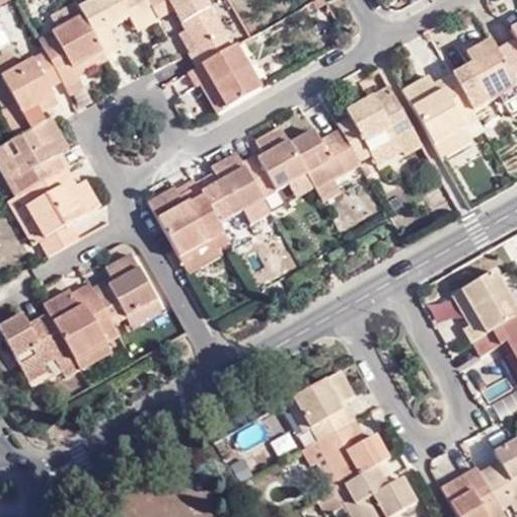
[(133,18),(155,7),(150,0),(86,0),(77,5),(81,11),(101,49),(105,56),(123,47),(108,22),(130,11),(133,18)]
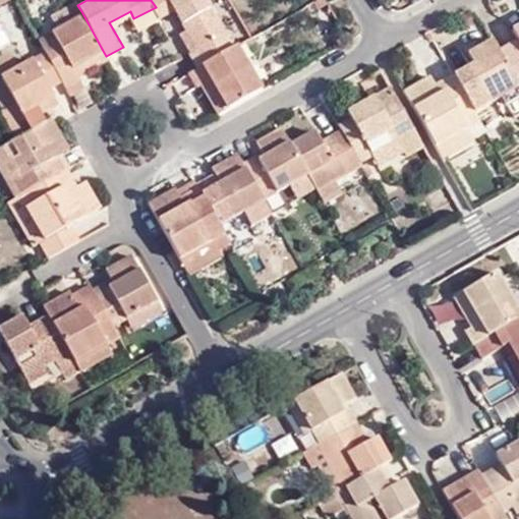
[(182,29),(200,61),(234,43),(211,0),(151,0),(156,7),(169,0),(177,0),(178,2),(189,24),(182,29)]
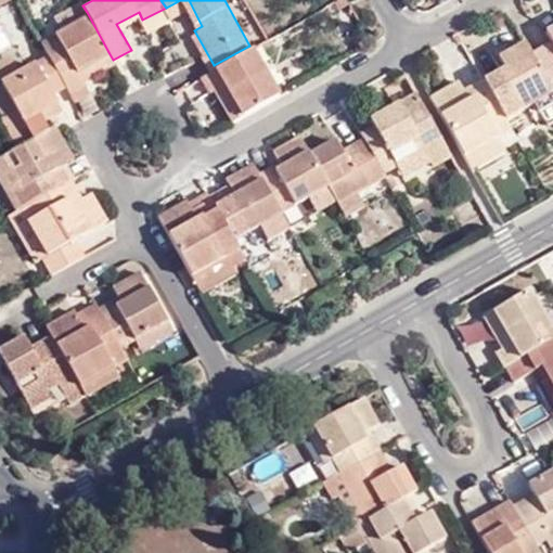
[(180,0),(166,8),(169,13),(190,2),(189,0),(180,0)]
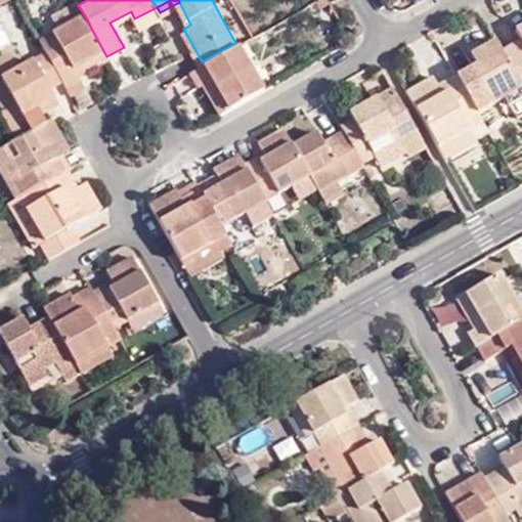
[(139,27),(162,15),(160,12),(157,7),(134,18),(139,27)]
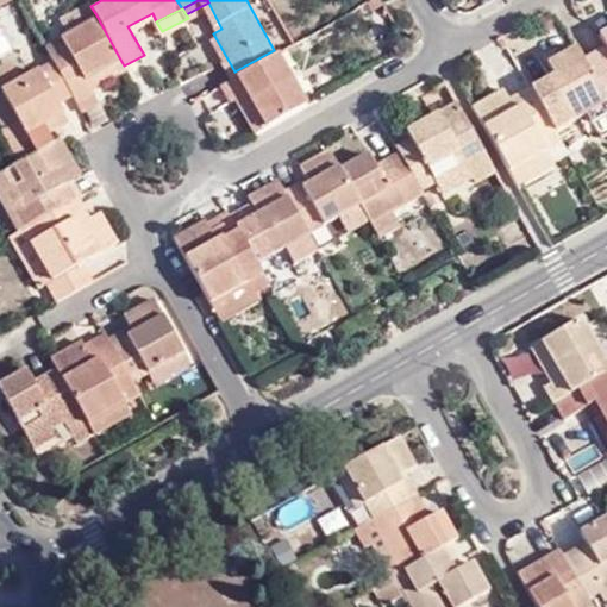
[(95,13),(44,42),(54,57),(70,88),(77,101),(98,91),(94,85),(88,74),(119,57),(95,13)]
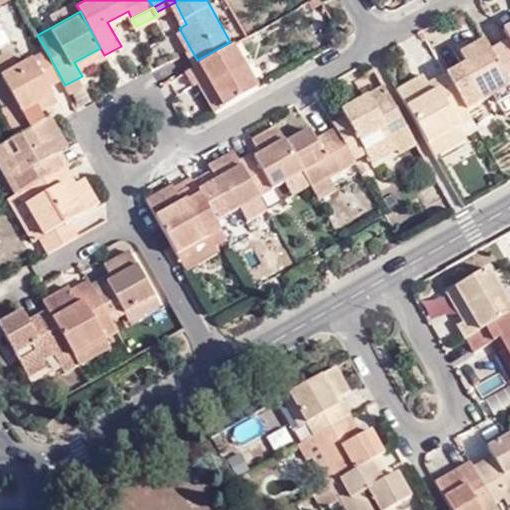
[(509,26),(503,30),(509,40),(489,50),(509,84),(509,26)]
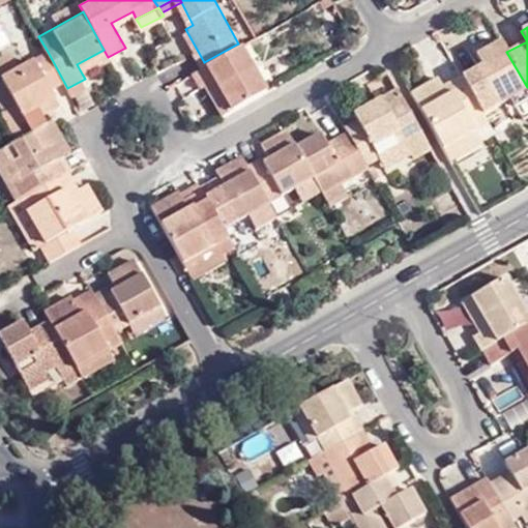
[(242,40),(238,44),(204,62),(194,68),(203,88),(216,81),(228,108),(267,86),(242,40)]
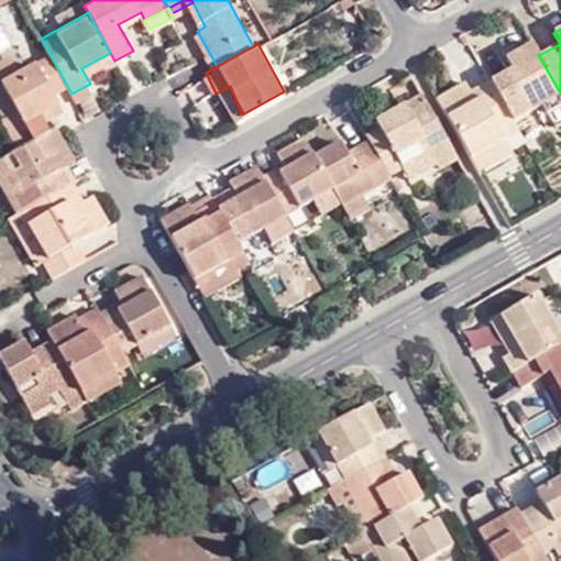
[(540,107),(560,97),(560,92),(538,55),(532,45),(503,61),(508,70),(491,80),(514,122),(540,107)]
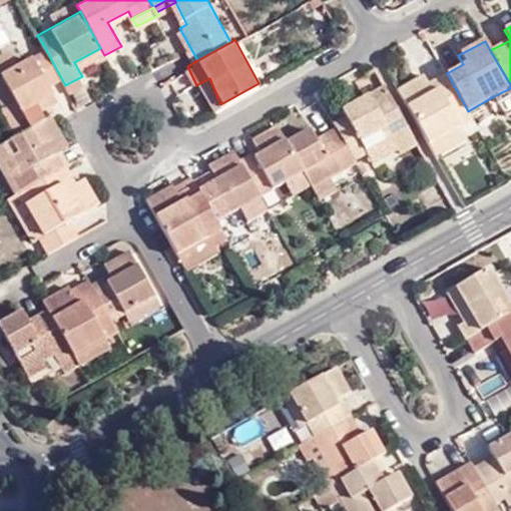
[(46,82),(59,74),(45,48),(11,68),(16,77),(1,86),(9,100),(25,127),(43,118),(39,111),(35,101),(51,92),(46,82)]
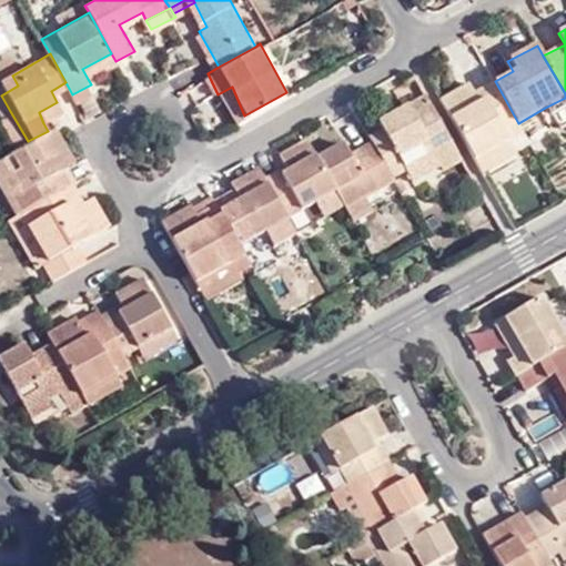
[(118,63),(115,61),(111,53),(82,69),(88,79),(118,63)]
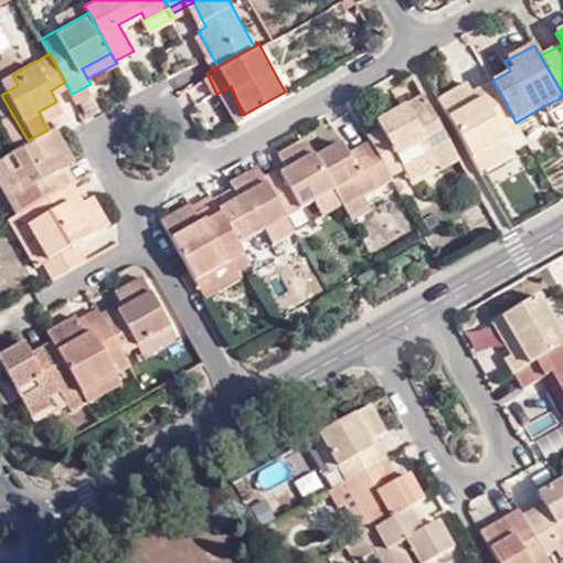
[(0,93),(1,95),(18,85),(12,75),(0,82),(0,93)]
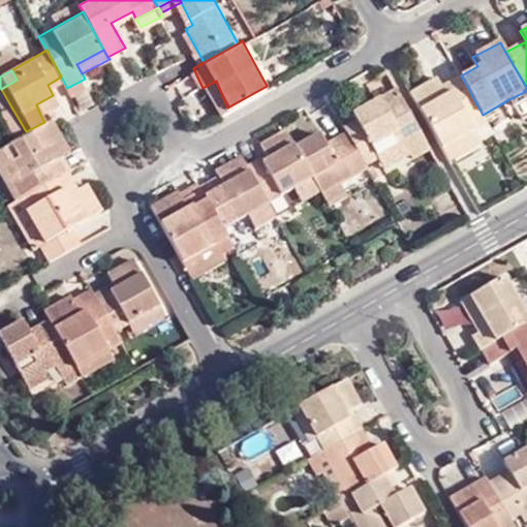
[(444,149),(471,133),(488,124),(483,115),(461,75),(441,88),(435,78),(411,91),(424,113),(444,149)]
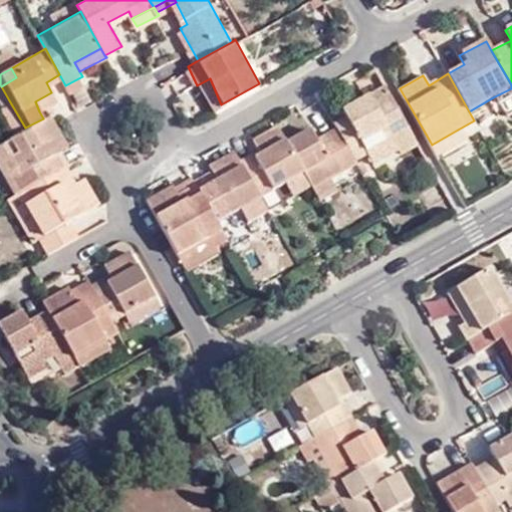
[(211,110),(221,104),(210,78),(197,85),(211,110)]
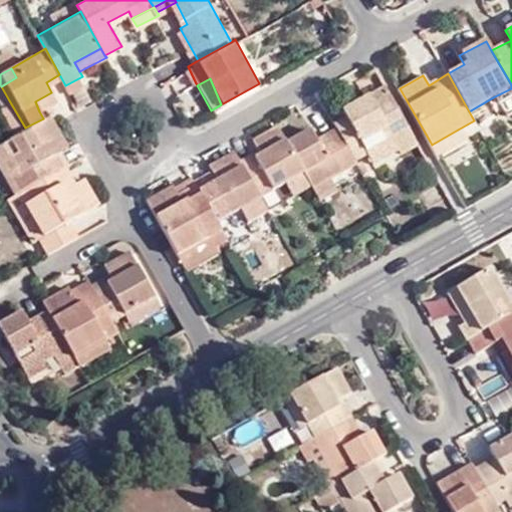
[(349,115),(333,123),(338,131),(355,160),(367,153),(370,157),(400,141),(391,124),(402,117),(385,86),(359,100),(363,107),(349,115)]
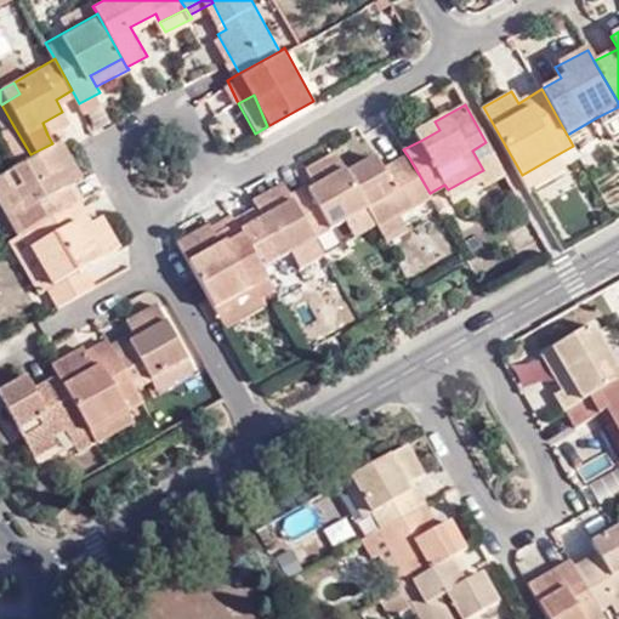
[(618,107),(596,118),(601,126),(618,115),(618,107)]
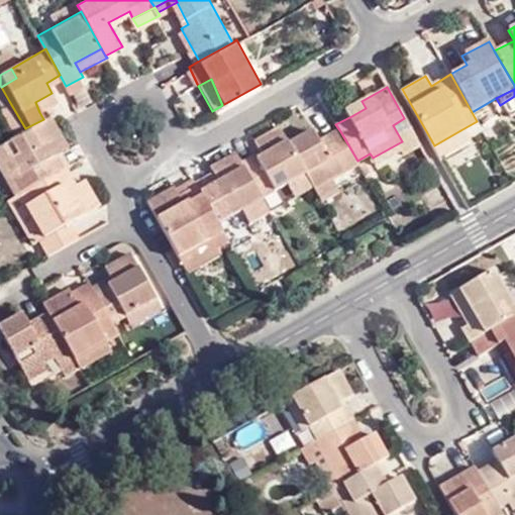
[(52,93),(35,102),(39,112),(57,102),(52,93)]
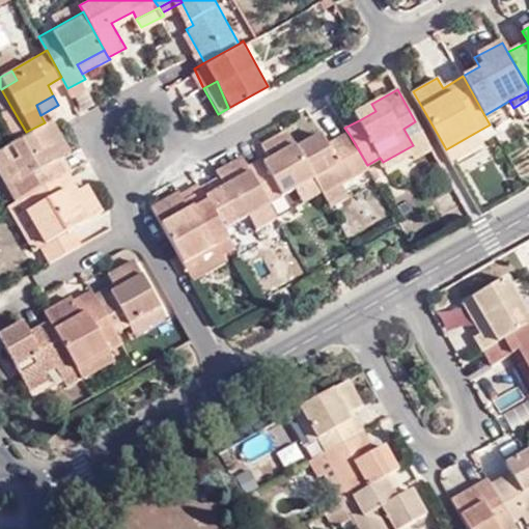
[(0,115),(12,139),(26,132),(9,104),(0,108),(0,115)]
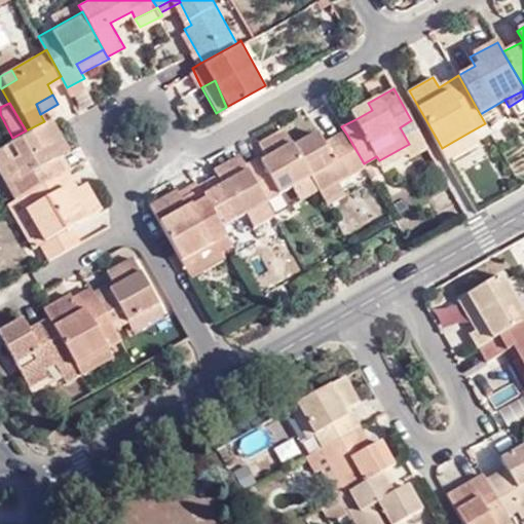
[(358,118),(372,110),(368,103),(353,111),(358,118)]
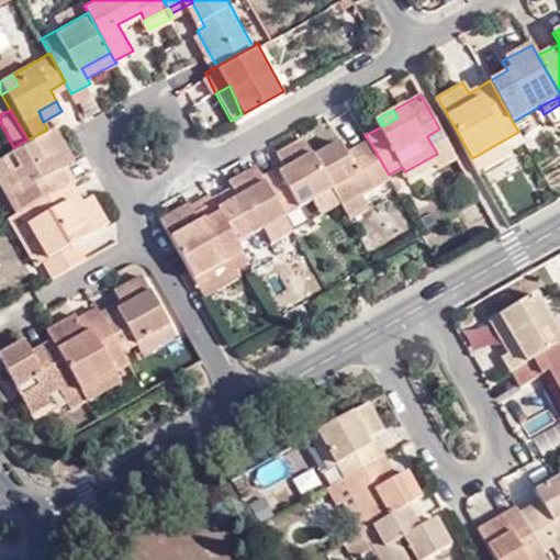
[(56,125),(47,130),(28,140),(13,147),(0,153),(0,157),(7,171),(0,174),(0,191),(9,210),(14,208),(25,203),(67,182),(59,165),(54,168),(51,160),(68,150),(56,125)]
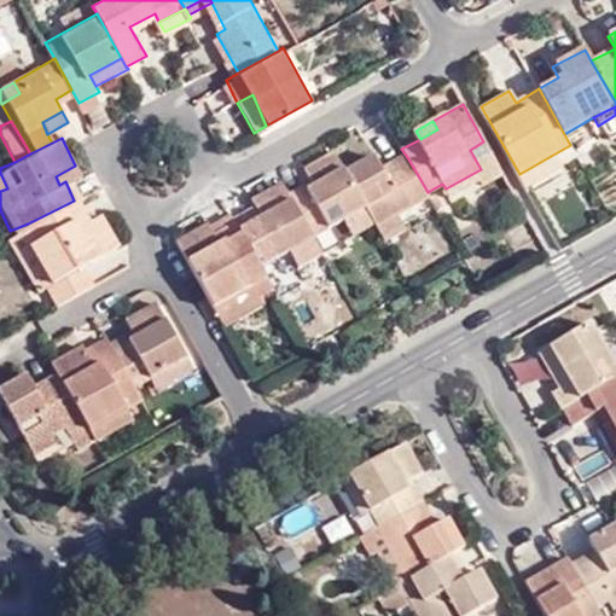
[(367,205),(346,168),(335,150),(306,166),(311,173),(315,182),(290,196),(312,236),(349,214),(367,205)]
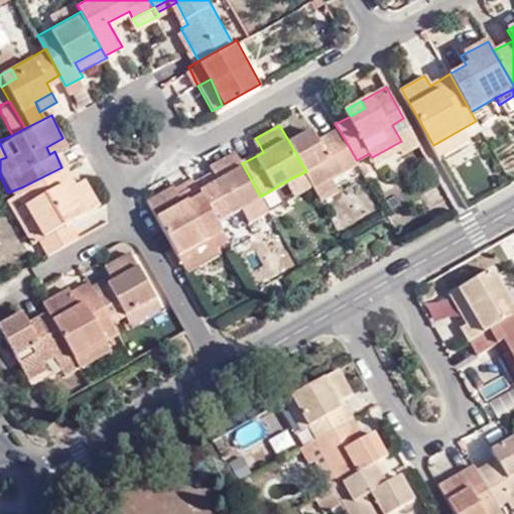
[(288,140),(306,171),(311,180),(314,185),(335,174),(357,160),(340,131),(323,140),(313,126),(288,140)]
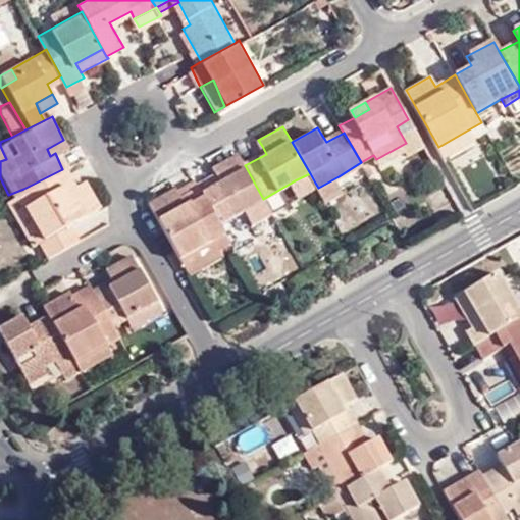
[(465,132),(438,147),(444,156),(472,143),(465,132)]
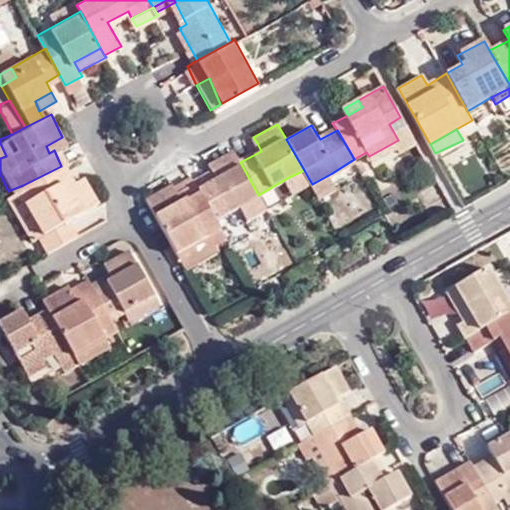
[(417,142),(401,151),(411,169),(427,160),(417,142)]
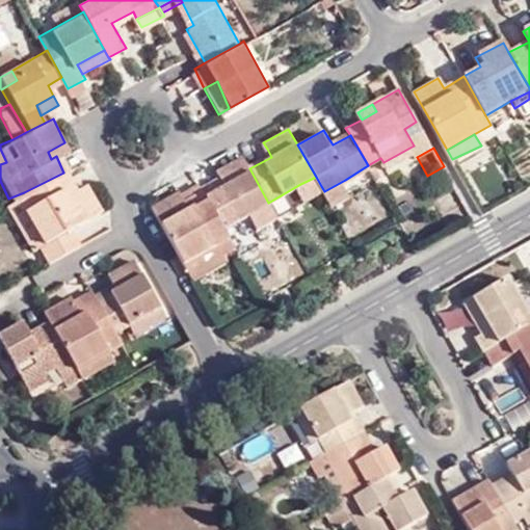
[(226,227),(268,203),(249,168),(245,161),(241,154),(219,165),(229,181),(221,185),(219,181),(204,189),(226,227)]
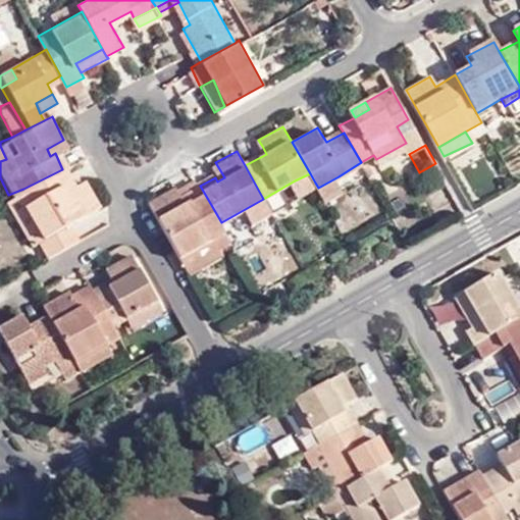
[(68,165),(62,169),(23,189),(42,229),(36,234),(46,255),(78,237),(71,225),(102,210),(88,183),(80,186),(68,165)]
